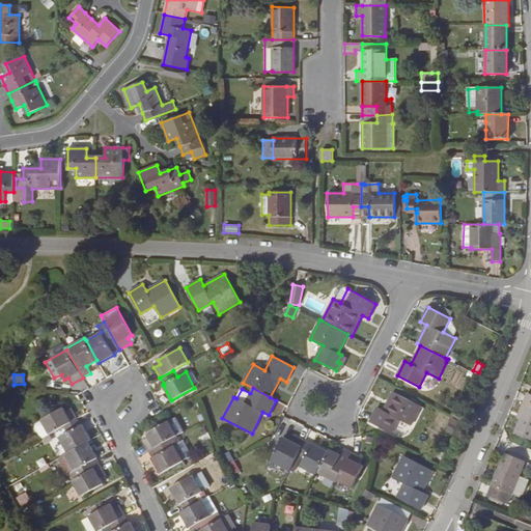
[(410,400),(393,391),(383,411),(378,408),(369,422),(391,434),(398,419),(411,425),(421,406),(420,406),(410,400)]
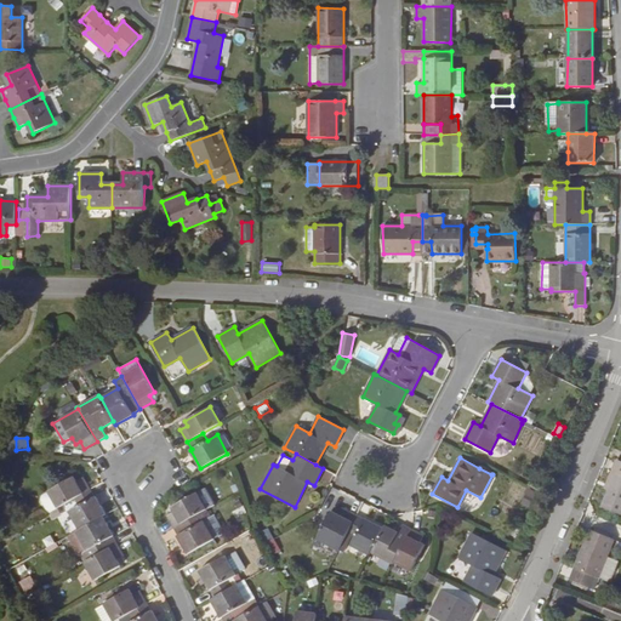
[(611,473),(615,473),(609,489),(602,507),(620,514),(620,462),(616,461),(611,473)]
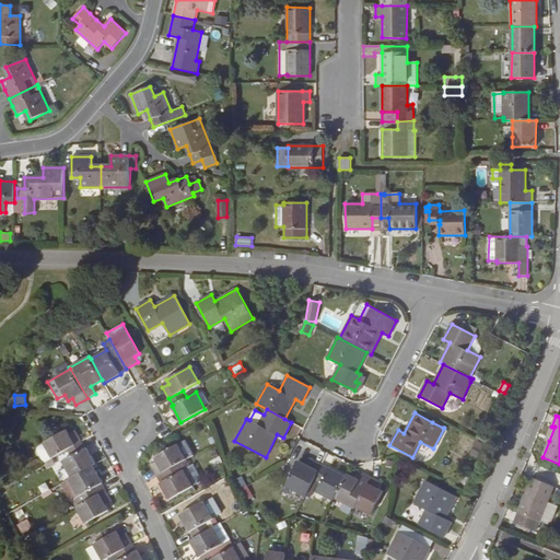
[(551,427),(546,440),(549,441),(555,427),(551,427)]
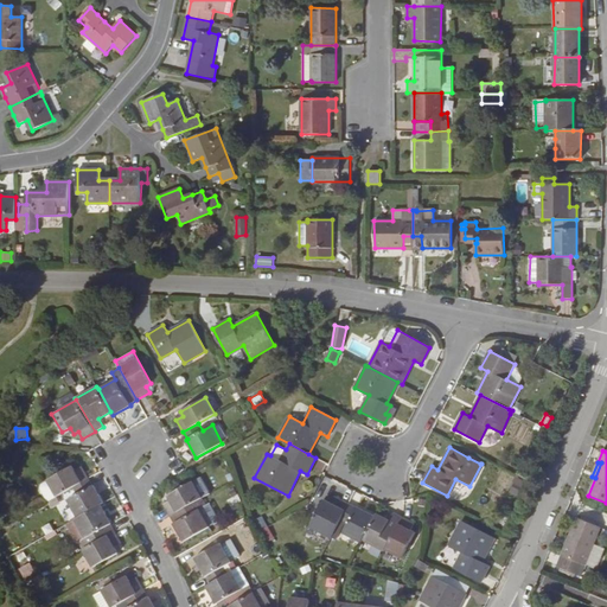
[(75,470),(72,466),(48,480),(57,497),(74,486),(89,478),(82,466),(75,470)]
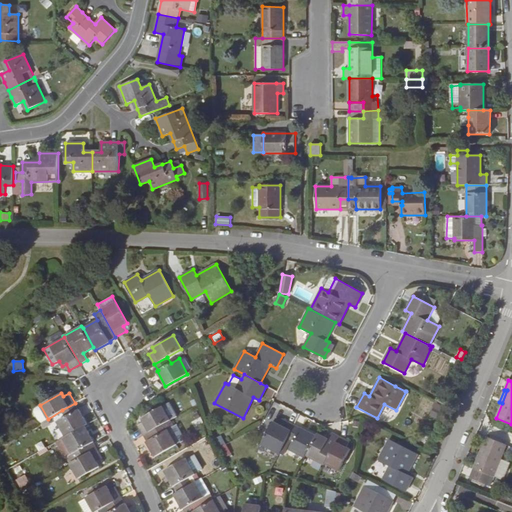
[(78,410),(75,403),(62,410),(65,416),(57,421),(65,437),(85,426),(87,424),(79,409),(78,410)]
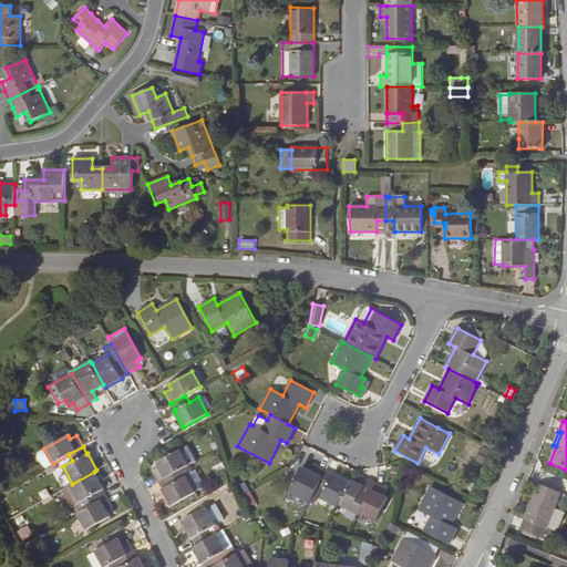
[(484,446),(477,460),(484,463),(490,450),(484,446)]
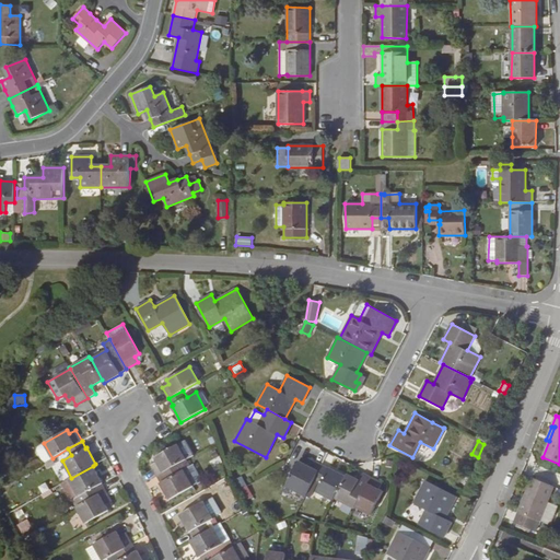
[(186,459),(178,444),(154,456),(156,462),(151,465),(158,476),(186,459)]
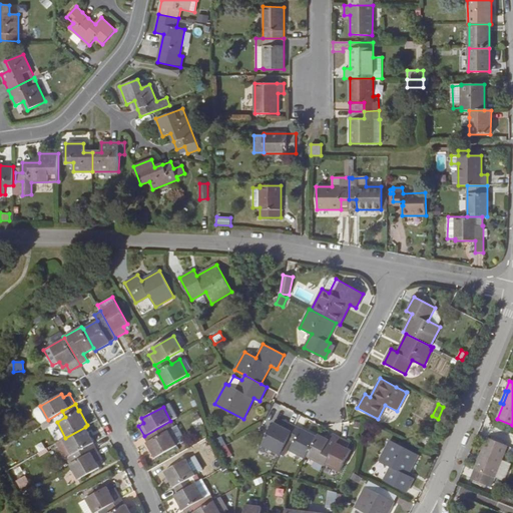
[(295,426),(283,420),(281,425),(274,422),(262,445),(280,455),(280,454),(283,449),(288,439),(295,426)]
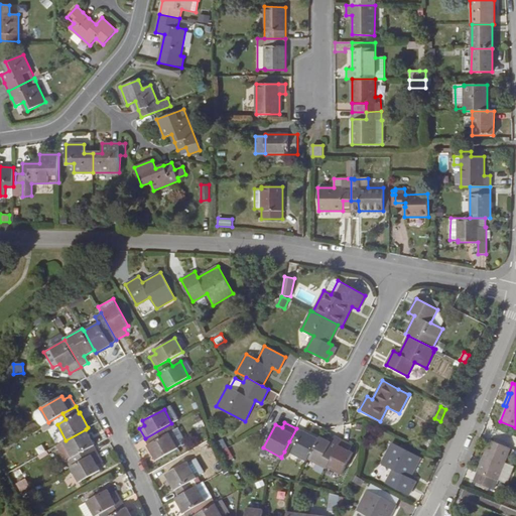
[(178,447),(169,433),(175,429),(171,423),(145,438),(148,444),(147,445),(156,461),(178,447)]
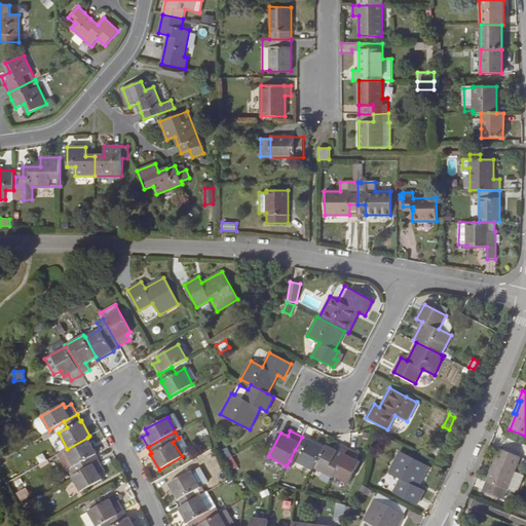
[(309,440),(302,437),(295,450),(299,452),(302,453),(297,462),(313,471),(314,467),(325,447),(309,439),(309,440)]
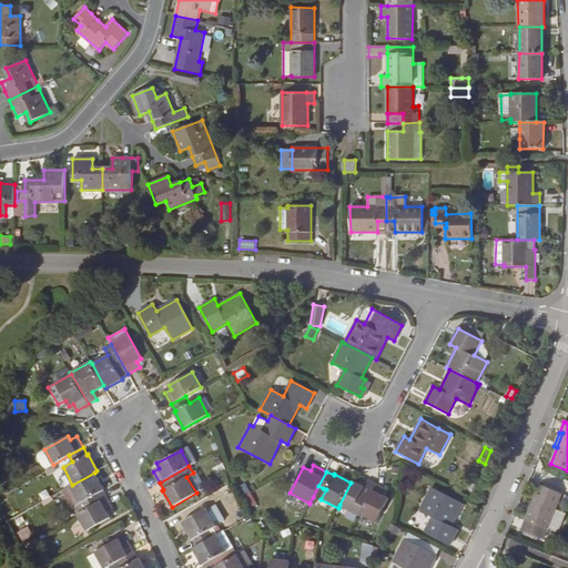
[(104,489),(94,473),(72,485),(63,490),(73,507),(74,507),(78,514),(107,497),(103,490),(104,489)]
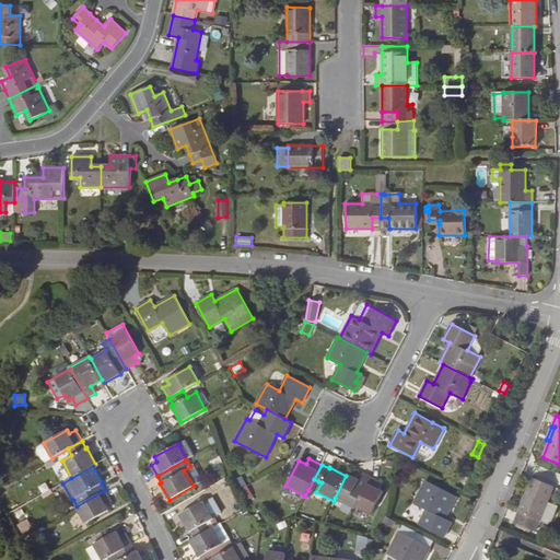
[(360,479),(347,474),(346,476),(335,498),(354,509),(356,506),(371,477),(362,473),(360,479)]
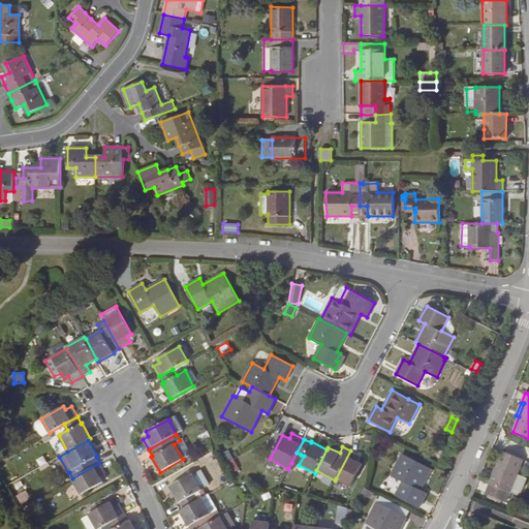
[(230,450),(223,454),(231,473),(238,470),(230,450)]
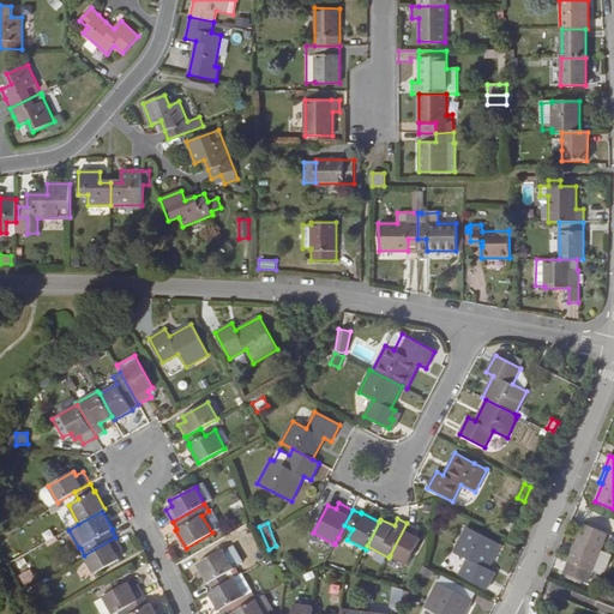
[(419,529),(407,523),(390,555),(407,565),(420,539),(415,536),(419,529)]
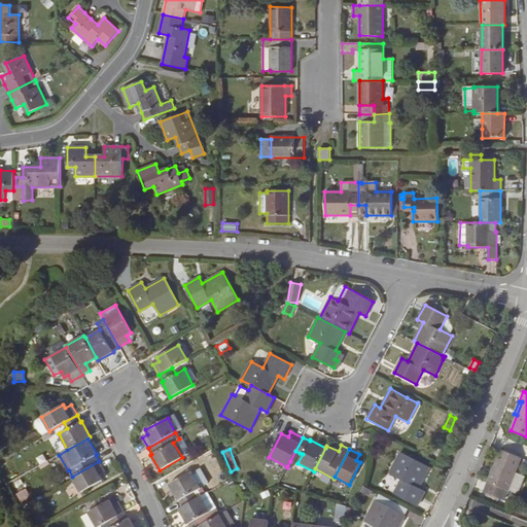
[(521,457),(501,449),(484,492),(503,499),(521,457)]
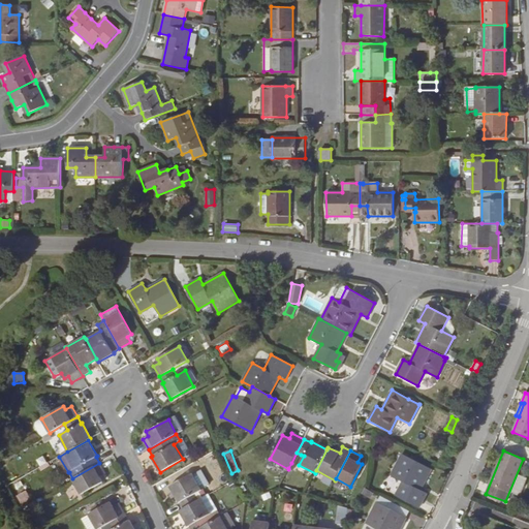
[(301,455),(297,453),(291,463),(296,465),(301,455)]
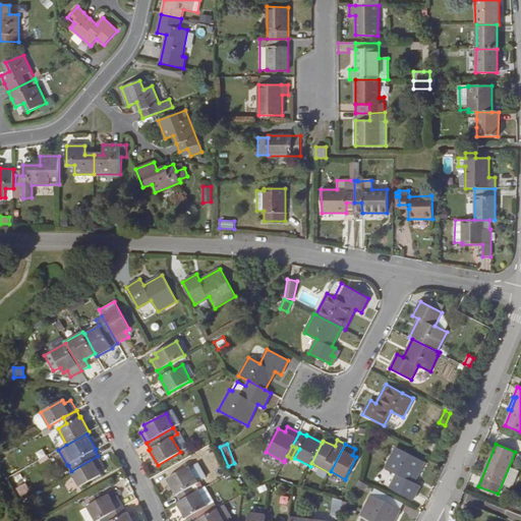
[(397,474),(390,488),(413,500),(420,485),(414,482),(425,462),(396,447),(386,468),(397,474)]
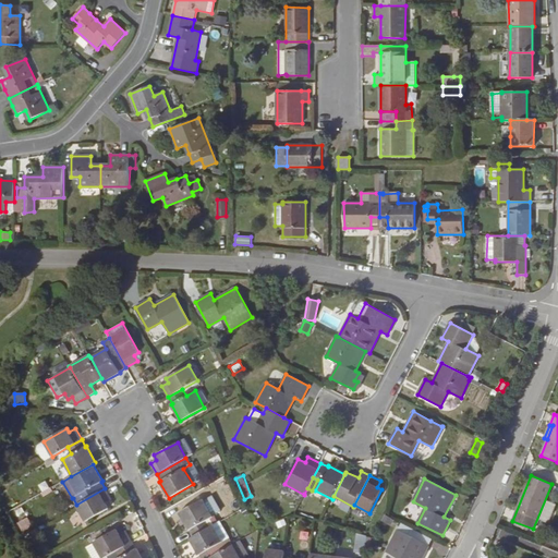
[(51,487),(41,493),(44,496),(53,490),(51,487)]
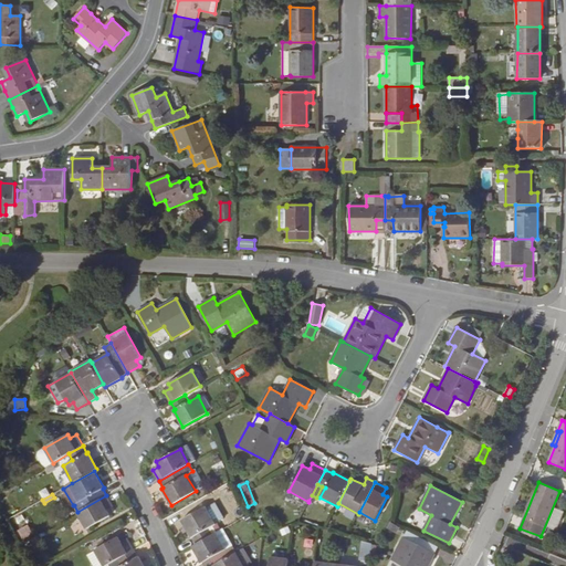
[(113,506),(106,495),(77,512),(76,512),(86,528),(111,515),(107,510),(113,506)]
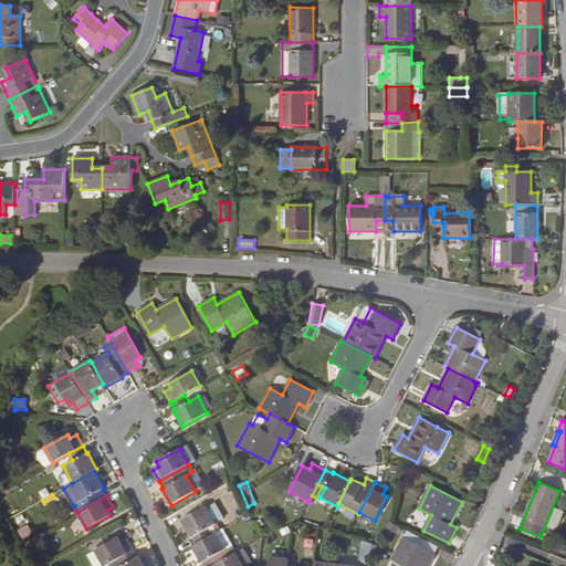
[(212,526),(216,524),(206,506),(181,520),(191,537),(192,537),(197,544),(216,533),(212,526)]
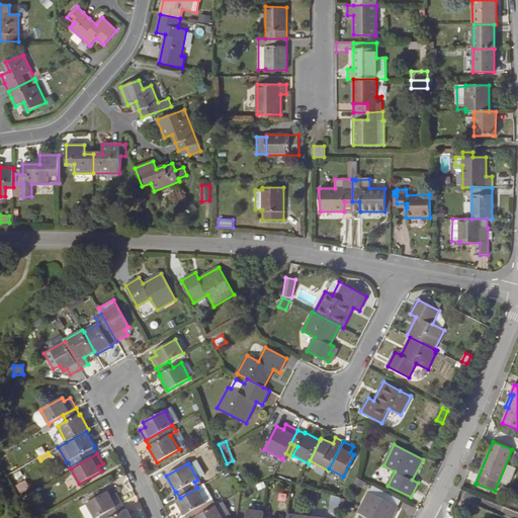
[(202,477),(197,480),(194,482),(197,488),(203,484),(205,483),(202,477)]
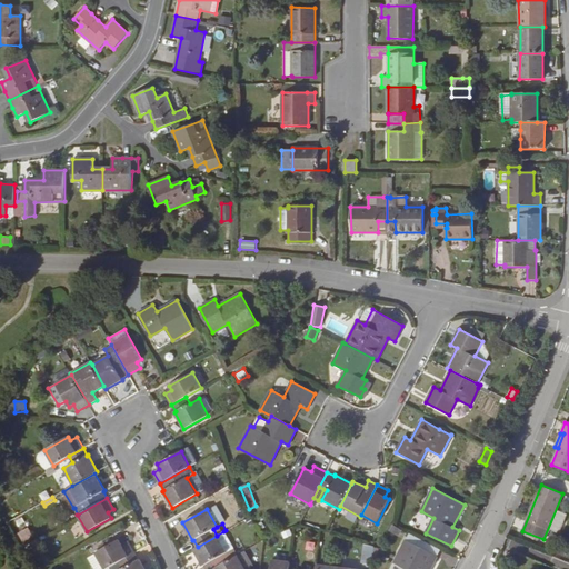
[(29,529),(20,532),(23,541),(32,537),(29,529)]
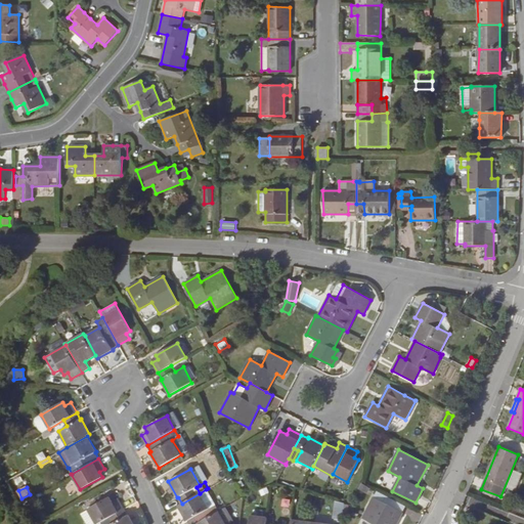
[(182,504),(178,506),(187,521),(188,520),(189,523),(195,523),(218,512),(206,489),(200,493),(182,504)]
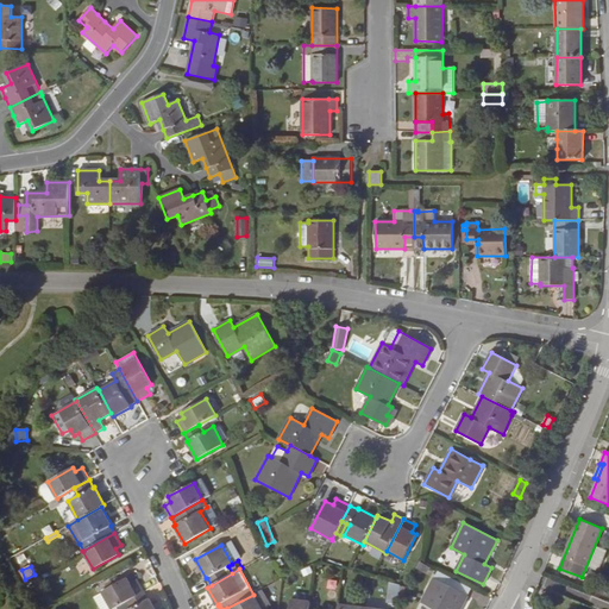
[(131,583),(127,577),(118,582),(115,578),(106,584),(108,588),(93,597),(100,608),(113,608),(127,601),(144,591),(137,579),(131,583)]
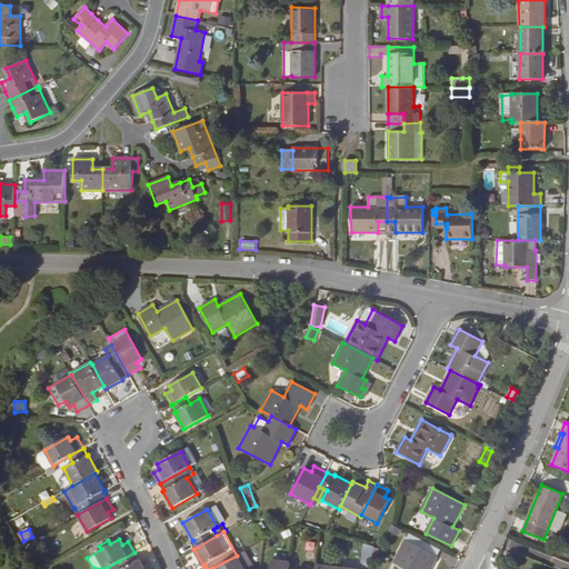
[(405,568),(430,568),(437,557),(406,540),(393,563),(405,568)]
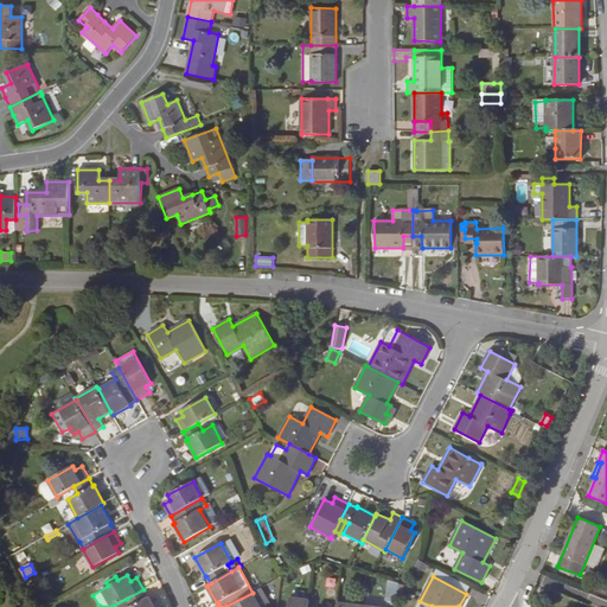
[(396,600),(400,583),(388,581),(385,598),(396,600)]
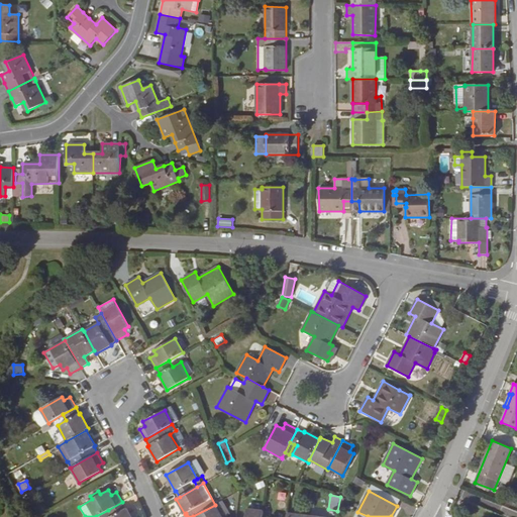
[(215,505),(193,516),(223,516),(229,514),(222,501),(215,505)]
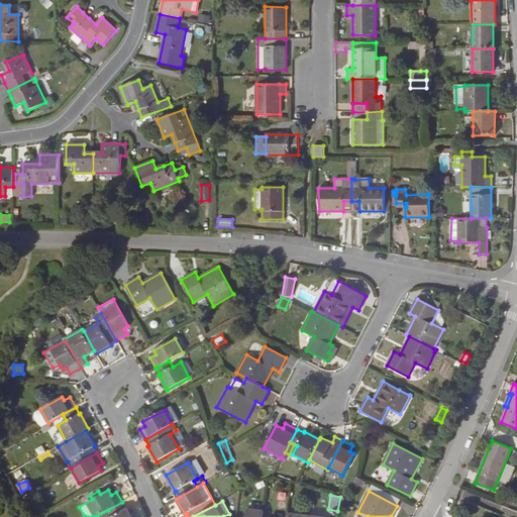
[(131,516),(127,508),(126,509),(122,502),(108,510),(112,516),(110,516),(131,516)]
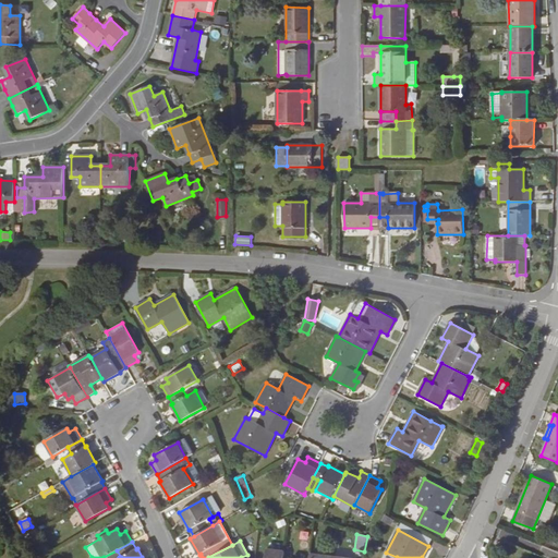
[(282,557),(283,550),(267,548),(265,557),(282,557)]
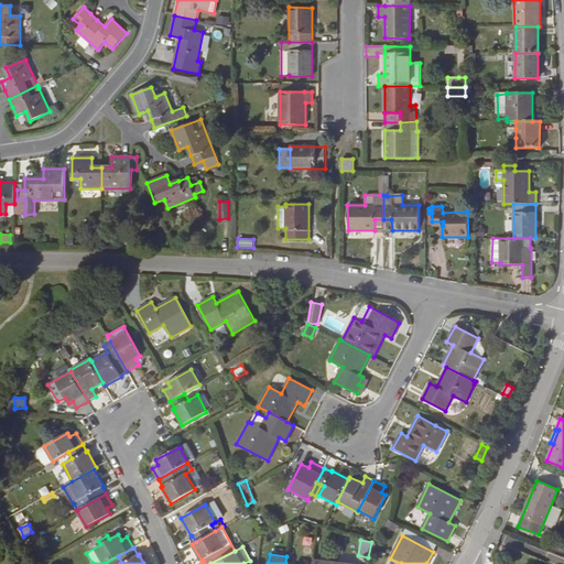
All buildings are outlined.
